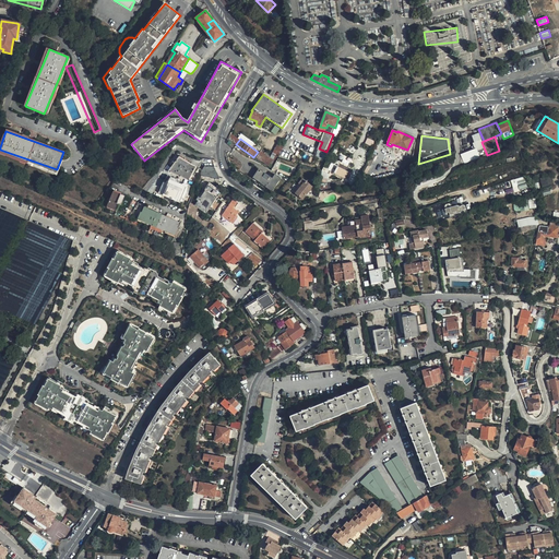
[(406,153),(407,150),(392,144),(391,146),(406,153)]
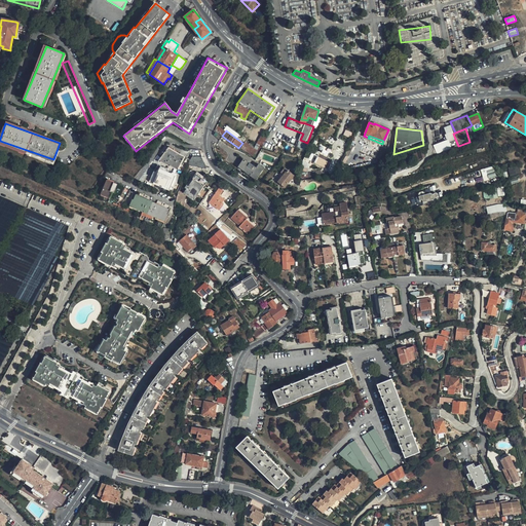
[(458,146),(455,139),(448,142),(450,148),(458,146)]
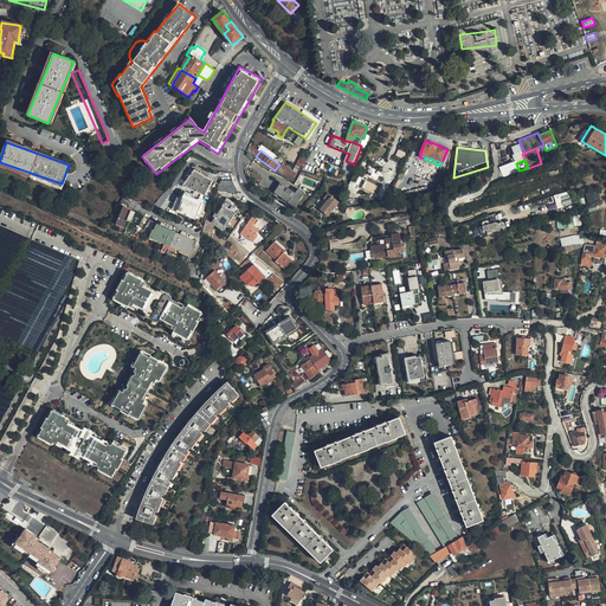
[(345,161),(342,169),(354,174),(358,167),(345,161)]
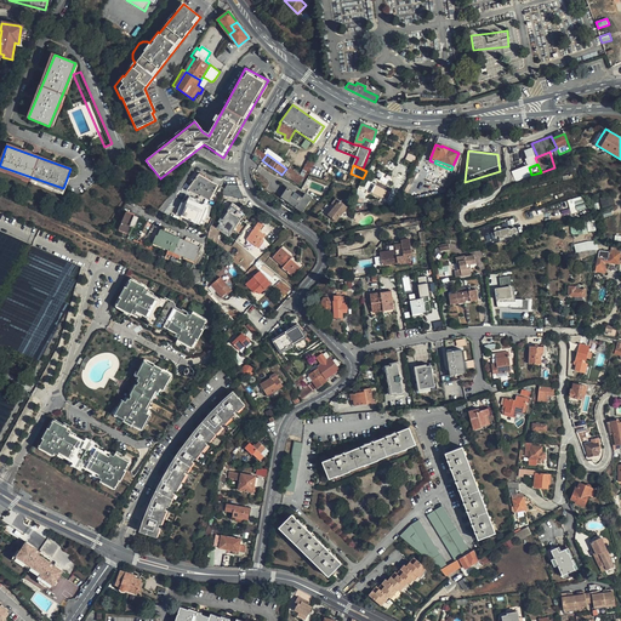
[(313,166),(309,174),(324,178),(325,172),(313,166)]
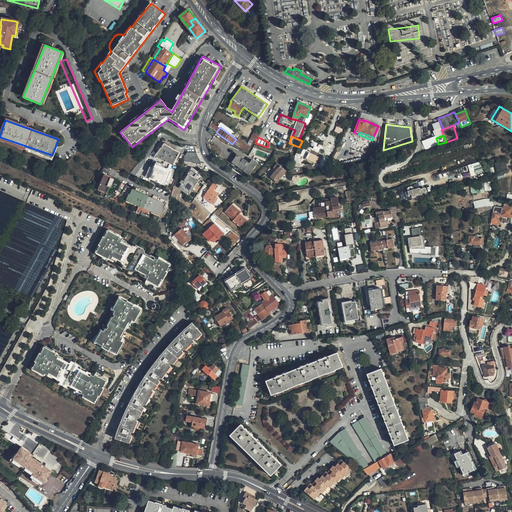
[(249,146),(238,139),(234,144),(245,152),(249,146)]
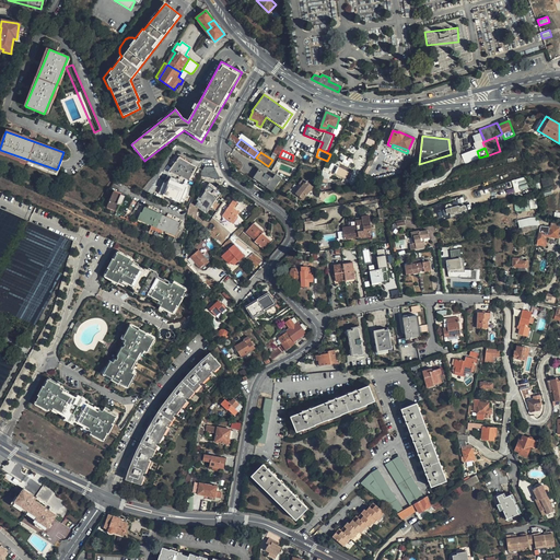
[(189,181),(197,167),(175,155),(172,161),(175,163),(168,172),(189,181)]
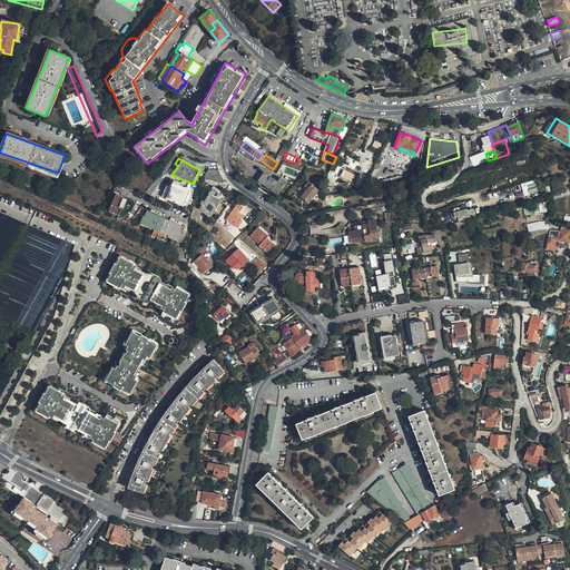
[(204,177),(214,182),(224,180),(218,170),(218,169),(208,168),(204,177)]
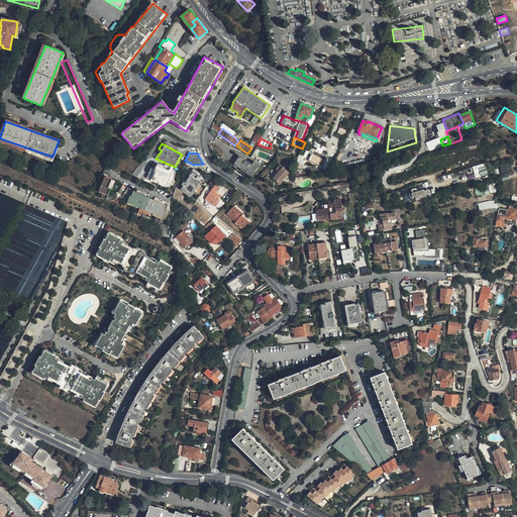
[(239,157),(233,165),(251,176),(260,165),(254,162),(252,165),(239,157)]
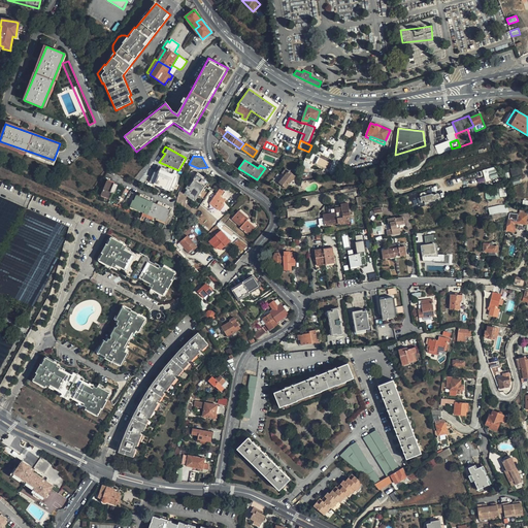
[(508,169),(513,184),(527,178),(527,172),(526,165),(508,169)]
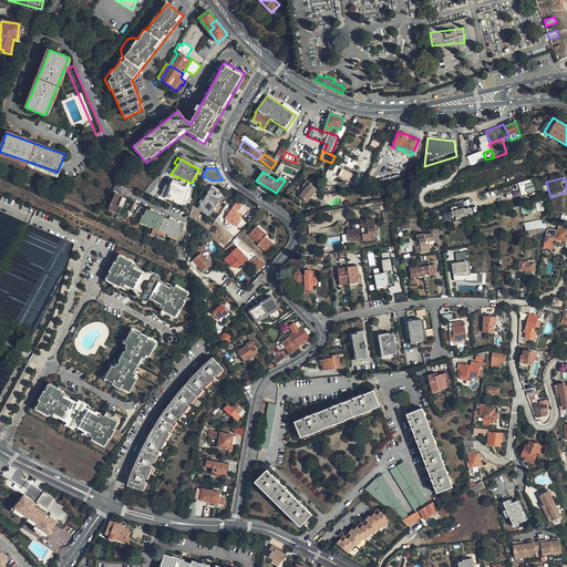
[(173,183),(168,181),(162,196),(185,207),(193,188),(174,179),(173,183)]
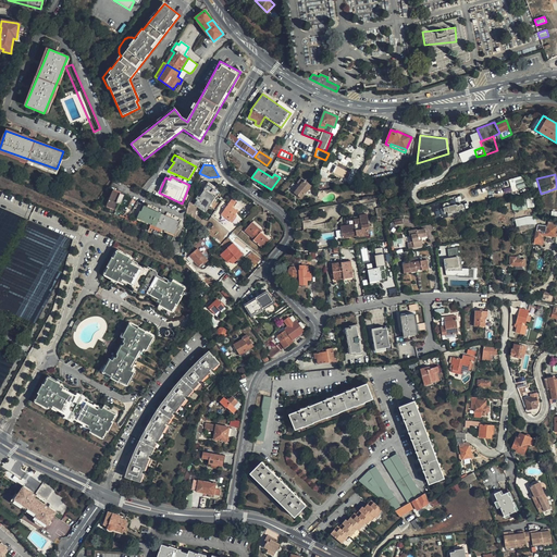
[(508,180),(511,192),(525,188),(522,176),(508,180)]
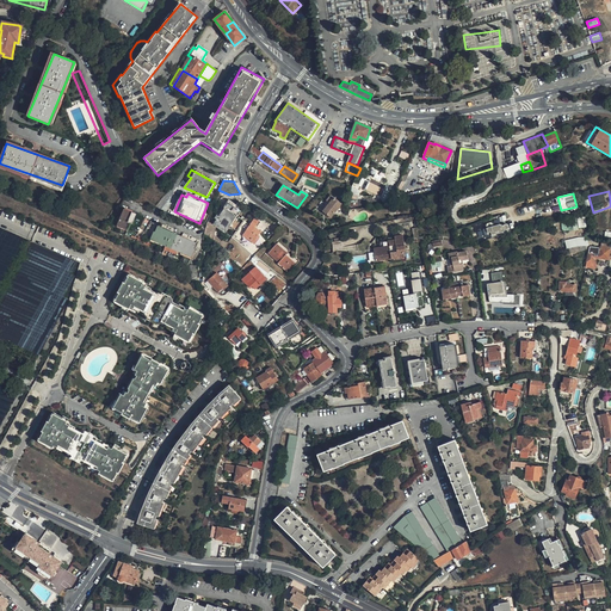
[(325,213),(333,217),(344,202),(332,195),(327,201),(332,203),(325,213)]
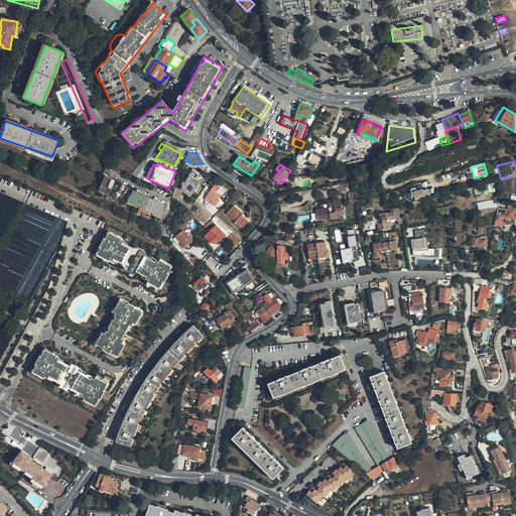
[(194,191),(203,178),(191,170),(186,175),(189,177),(183,184),(194,191)]
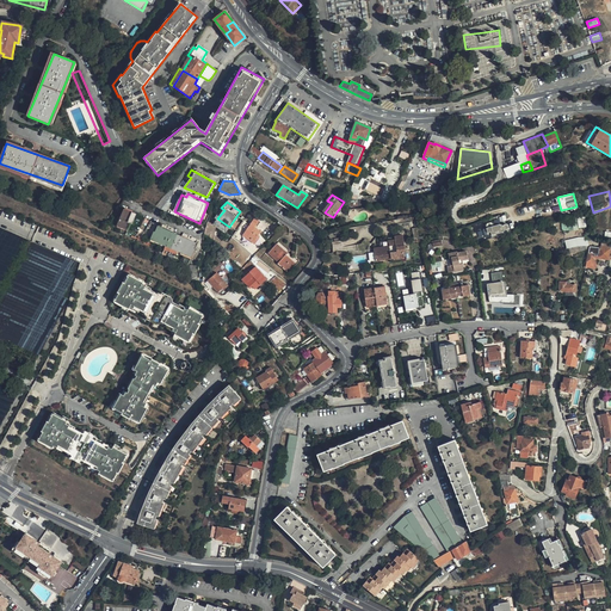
[(124,209),(117,227),(136,234),(143,217),(124,209)]
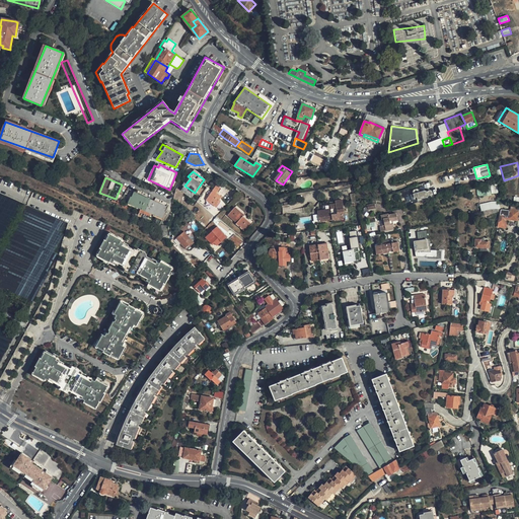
[(209,202),(216,207),(220,201),(219,200),(221,197),(216,194),(219,190),(214,186),(205,199),(209,202)]
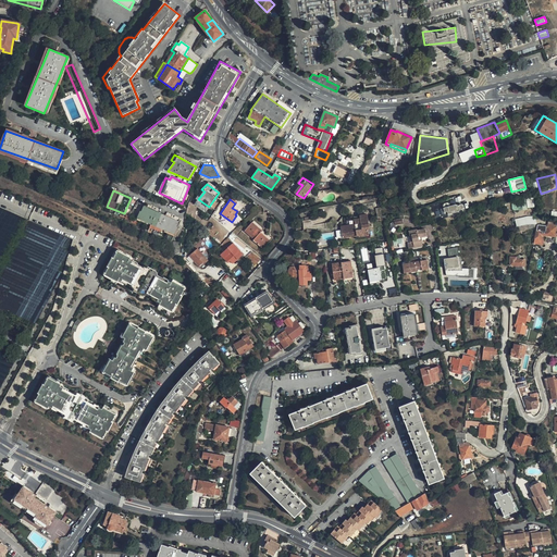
[(138,201),(133,210),(139,213),(137,219),(156,226),(174,235),(176,229),(175,229),(177,223),(170,220),(171,219),(161,214),(151,210),(150,212),(143,208),(145,205),(138,201)]
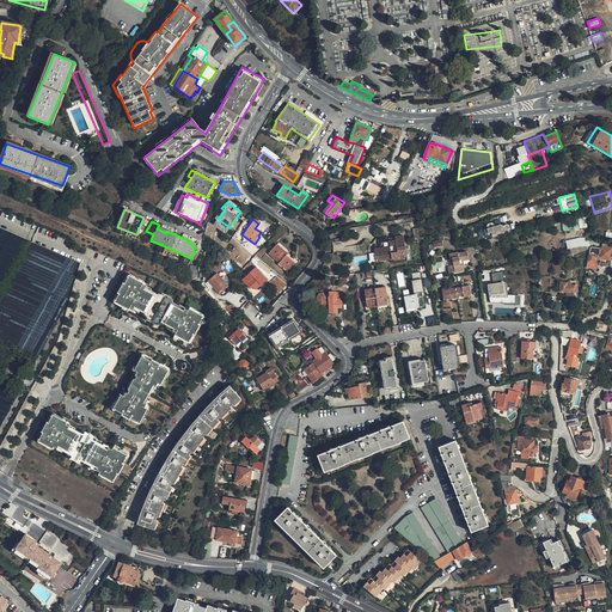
[(577,221),(563,222),(564,231),(579,230),(577,221)]
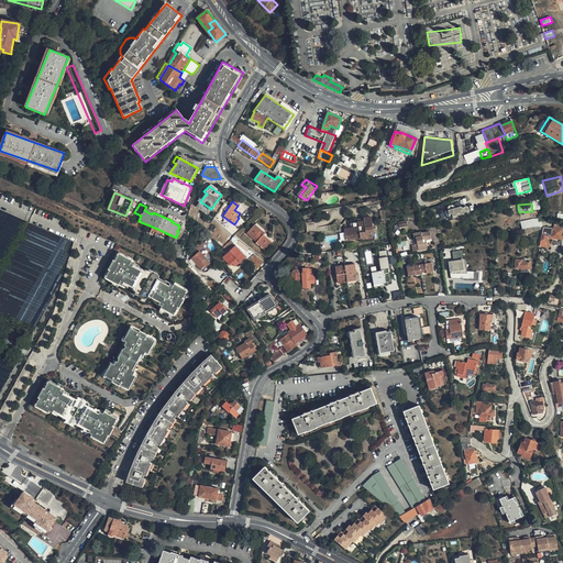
[(449,210),(444,211),(445,216),(452,213),(452,214),(464,212),(465,210),(466,210),(467,210),(467,209),(468,208),(467,207),(466,206),(465,206),(465,207),(464,207),(464,208),(461,207),(455,208),(449,210)]
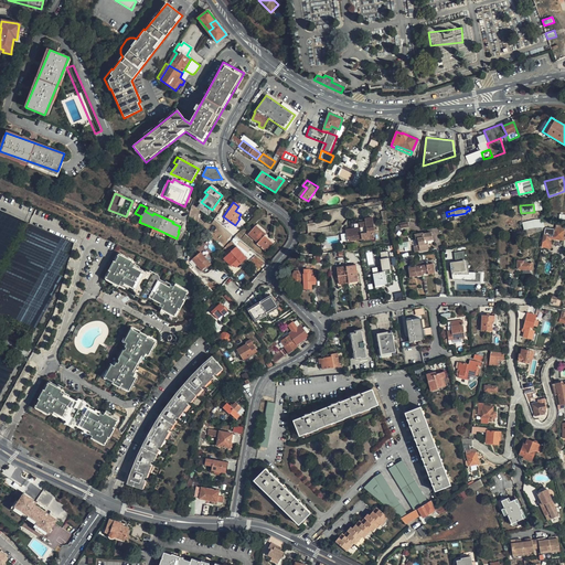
[(564,212),(553,215),(554,222),(564,220),(564,212)]
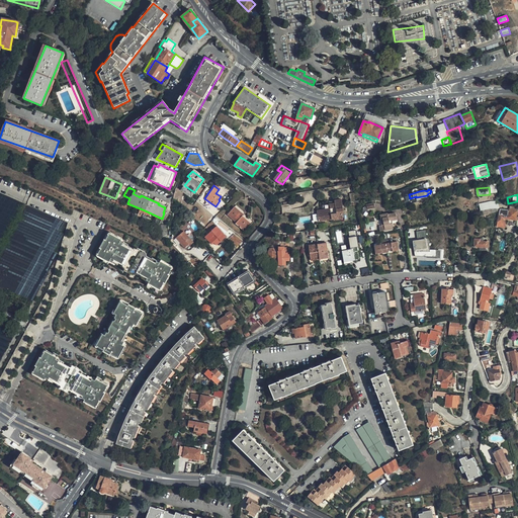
[(343,208),(342,198),(335,199),(335,202),(329,203),(323,204),(324,208),(317,209),(319,221),(334,219),(334,220),(343,218),(342,211),(343,210),(343,208)]
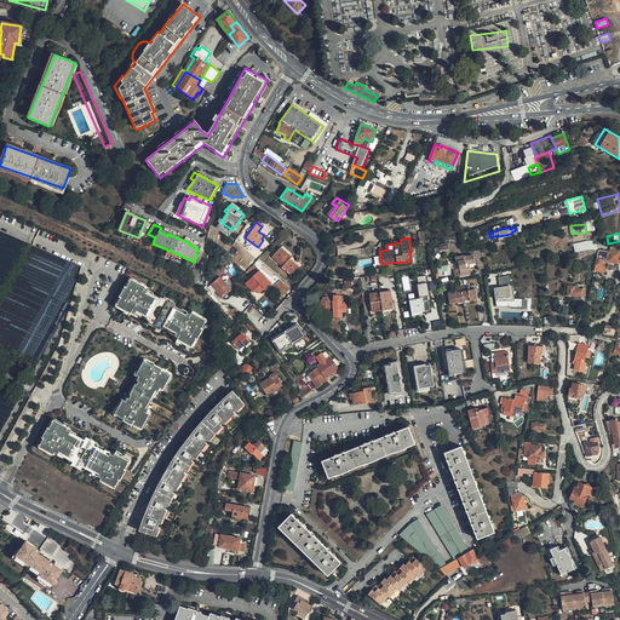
[(573,242),(574,252),(597,250),(596,240),(573,242)]
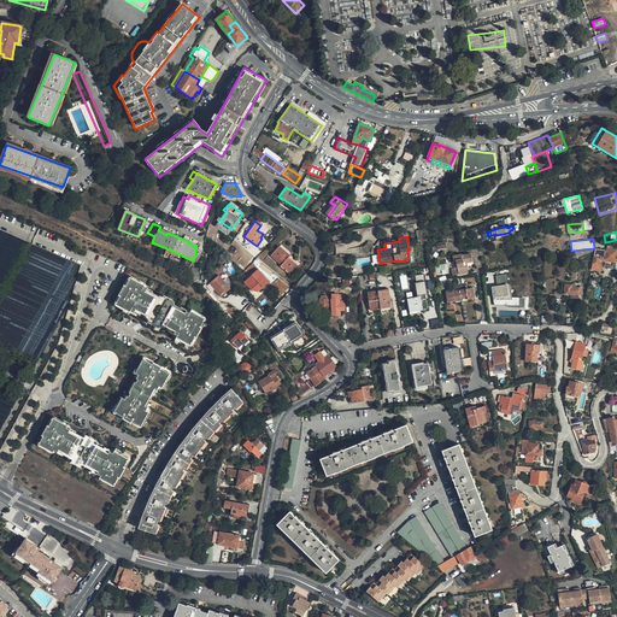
[(34,245),(0,301),(0,340),(39,358),(71,301),(65,299),(76,277),(72,276),(80,264),(34,245)]
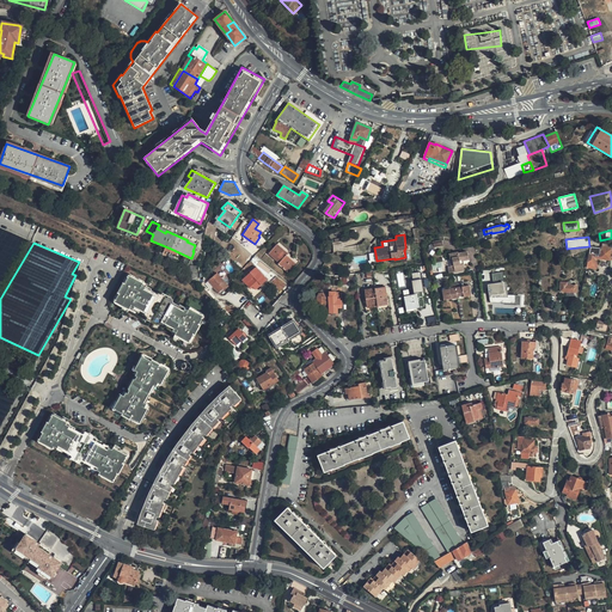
[(276,243),(269,252),(280,261),(277,263),(287,271),(292,265),(288,263),(292,259),(286,255),(287,254),(276,243)]
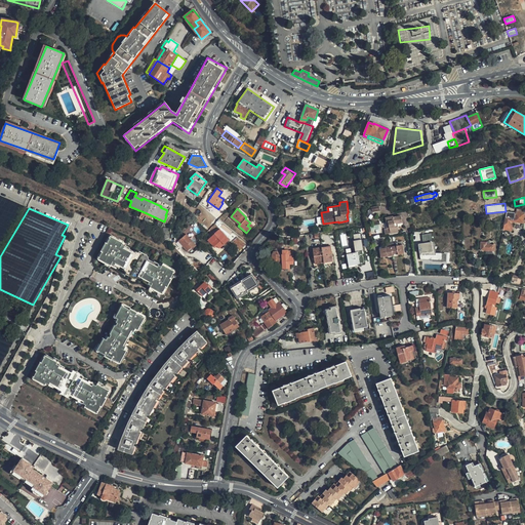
[(523,223),(524,214),(508,211),(505,224),(512,226),(513,220),(523,223)]
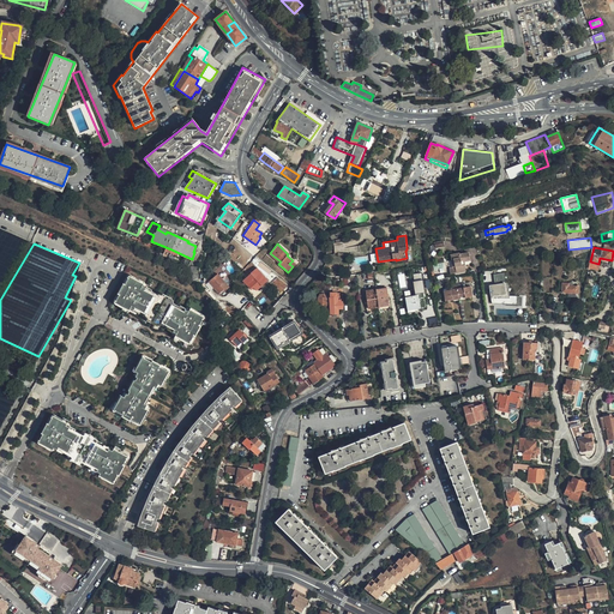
[(449,268),(450,275),(456,272),(457,274),(467,271),(464,263),(470,262),(469,252),(459,254),(459,252),(450,254),(452,266),(449,268)]
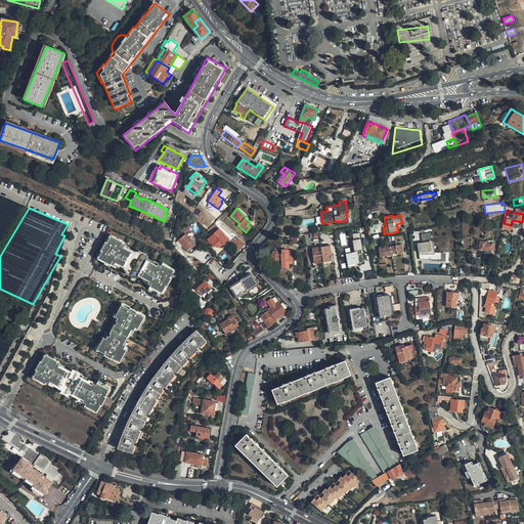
[(228,238),(219,228),(214,233),(208,239),(214,248),(216,245),(219,248),(228,238)]
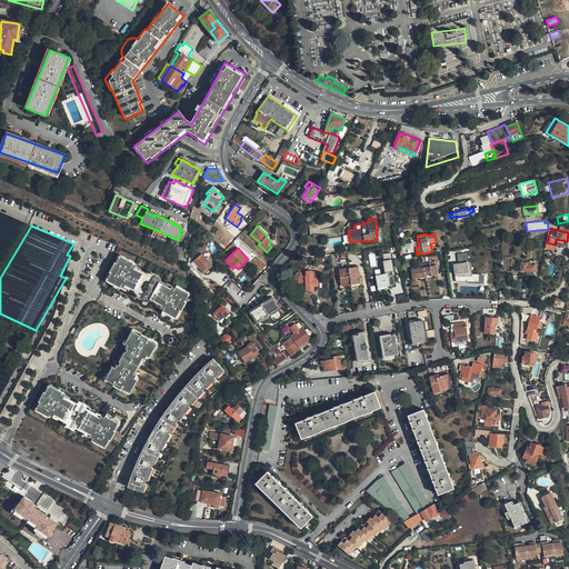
[(392,251),(382,253),(387,272),(396,271),(392,251)]
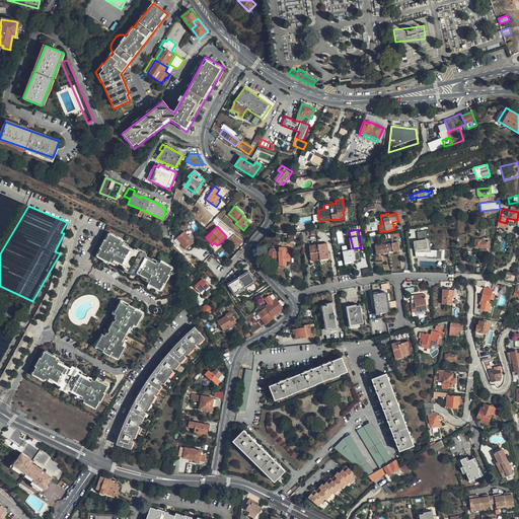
[(430,249),(428,238),(427,239),(426,230),(417,232),(418,240),(414,241),(416,256),(420,256),(420,255),(426,255),(426,256),(437,257),(437,250),(430,249)]
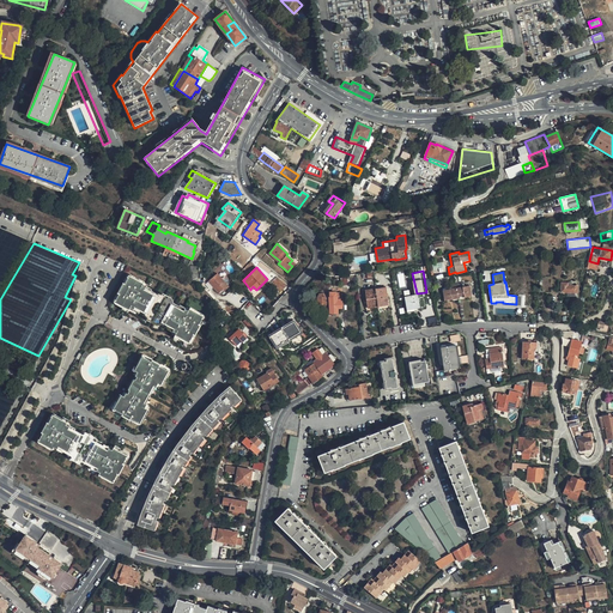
[(228,286),(217,273),(208,281),(219,295),(228,286)]
